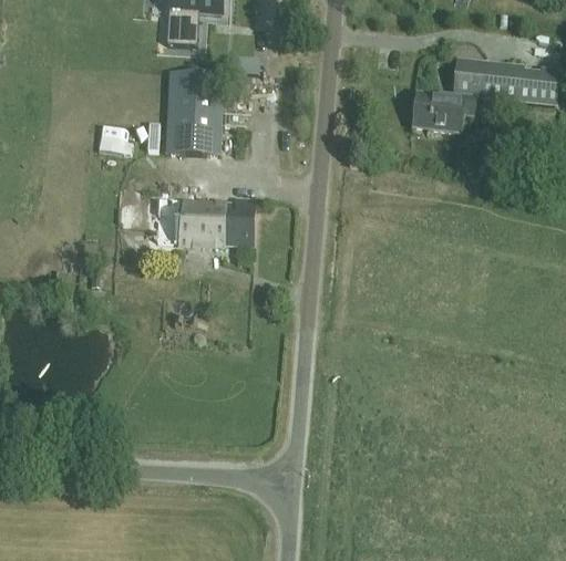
[(168,9),(166,43),(196,45),(198,19),(196,19),(197,11),(219,12),(220,0),(167,0),(166,9),(168,9)]
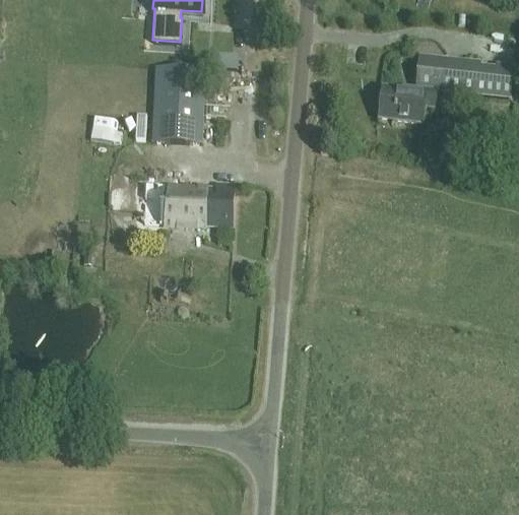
[(508,95),(512,63),(418,52),(414,91),(381,87),(378,115),(420,120),(423,104),(434,105),(436,86),(508,95)]
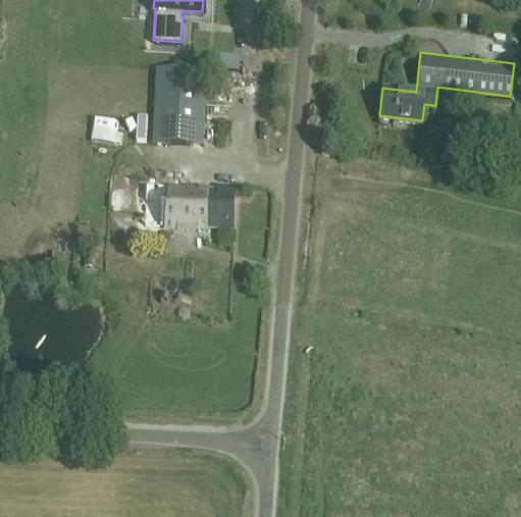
[(155,65),(152,139),(201,141),(204,67),(155,65)]
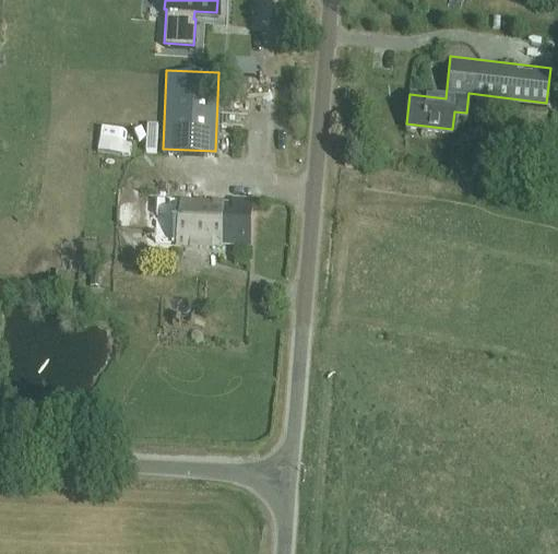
[(173,196),(171,236),(249,239),(251,196),(232,195),(230,198),(173,196)]
